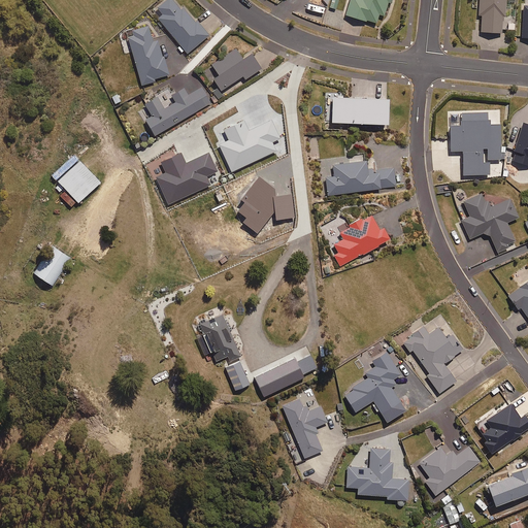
[(182,7),(179,8),(171,0),(164,0),(156,7),(162,13),(158,18),(188,52),(208,34),(196,20),(194,21),(182,7)]
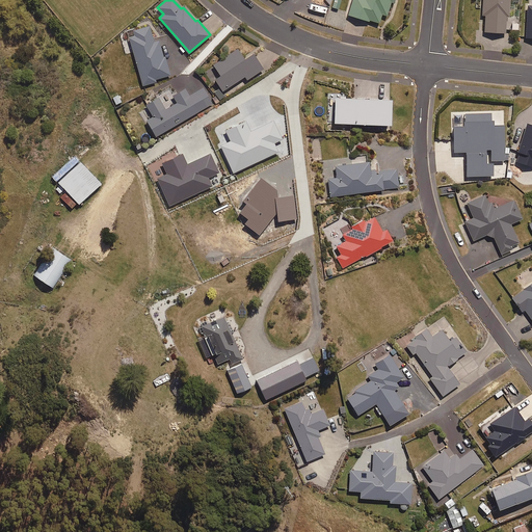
[(393,2),(393,0),(350,0),(347,15),(378,23),(380,14),(386,15),(390,1),(393,2)]
